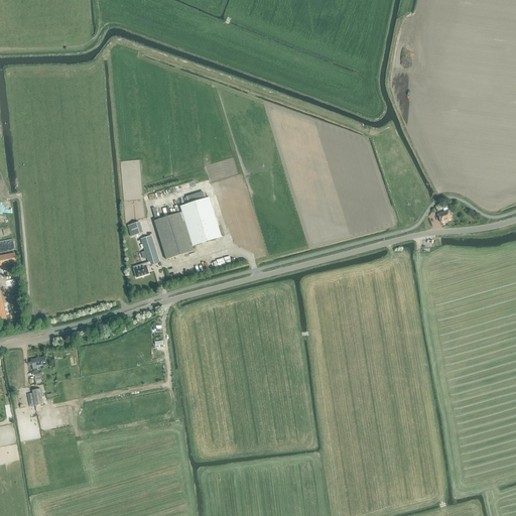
[(182,213),(181,213),(154,221),(166,260),(194,251),(192,247),(222,237),(210,199),(180,208),(182,213)]
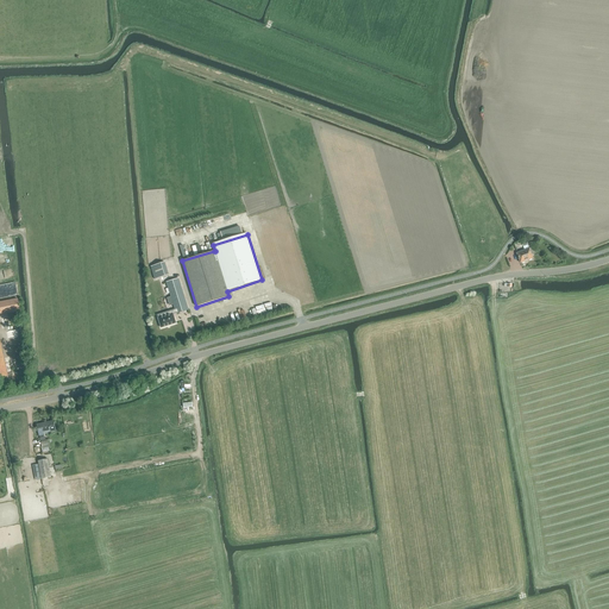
[(522,245),(525,251),(516,253),(520,263),(533,258),(527,243),(522,245)]
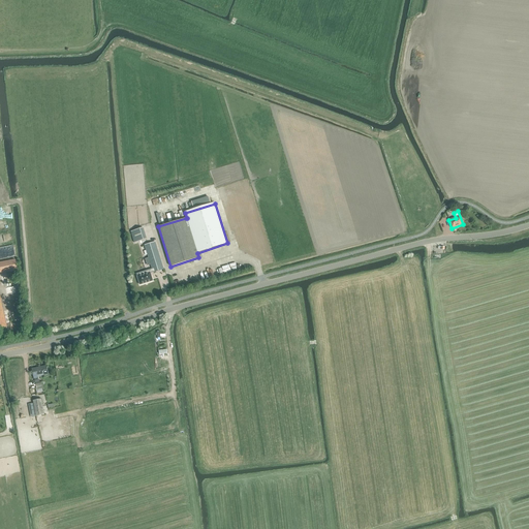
[(147,239),(143,228),(130,231),(134,243),(147,239)]
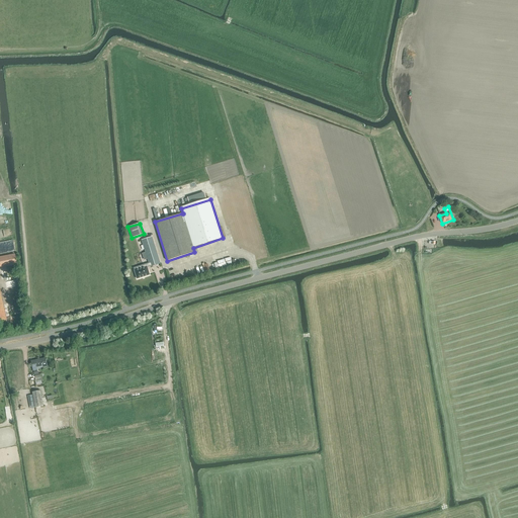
[(152,237),(142,240),(149,263),(150,266),(150,267),(160,263),(152,237)]
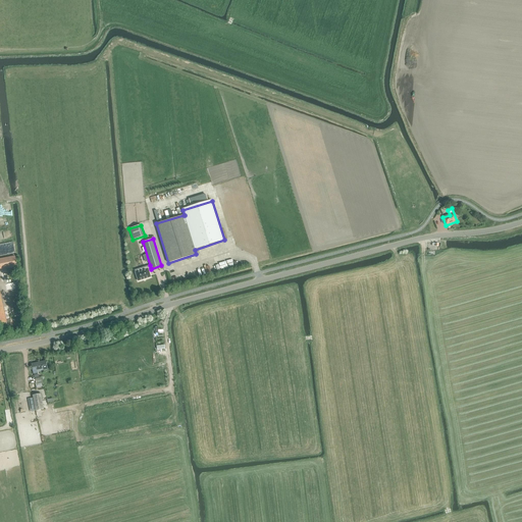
[(14,256),(0,258),(0,269),(6,268),(7,269),(16,267),(17,267),(16,263),(16,261),(14,256)]
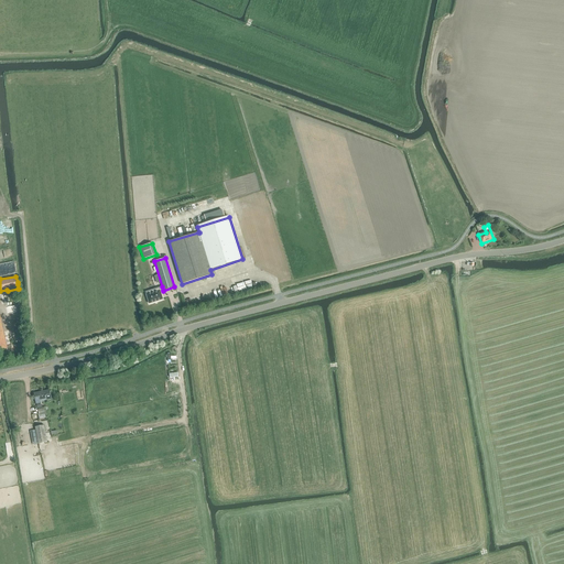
[(163,290),(162,286),(151,291),(152,293),(147,295),(149,304),(163,300),(160,291),(163,290)]
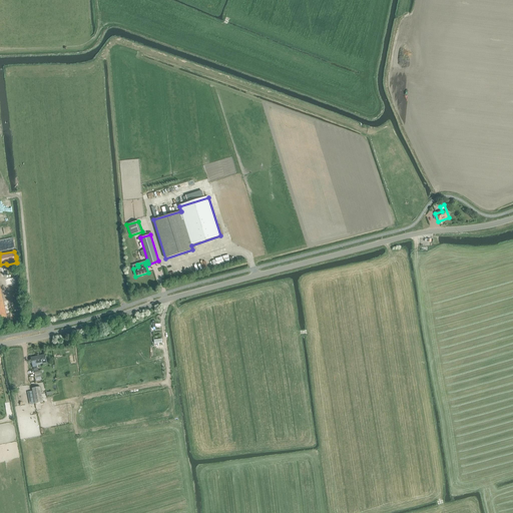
[(37,365),(47,363),(45,355),(31,358),(33,367),(37,366),(37,365)]
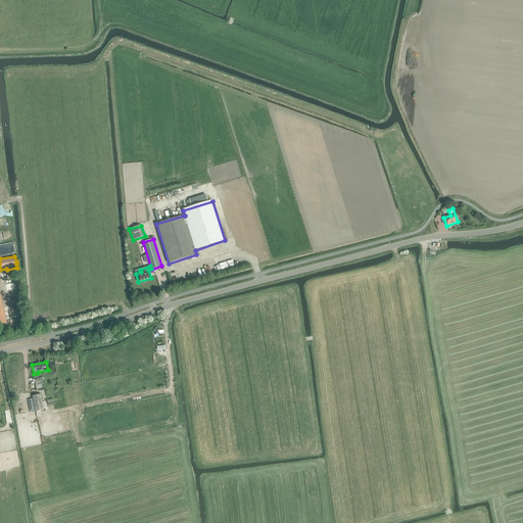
[(44,410),(41,394),(33,396),(33,399),(29,400),(31,413),(36,411),(44,410)]
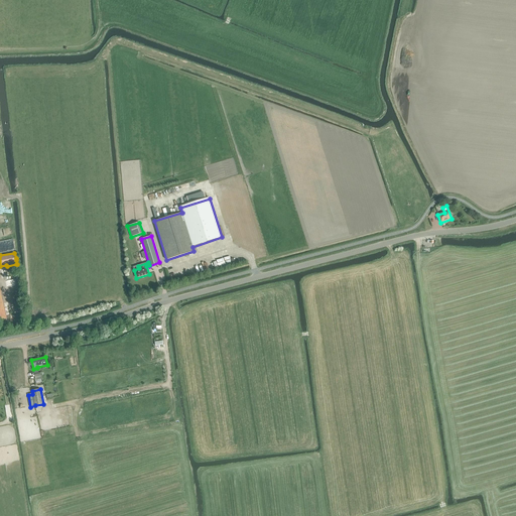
All buildings are outlined.
